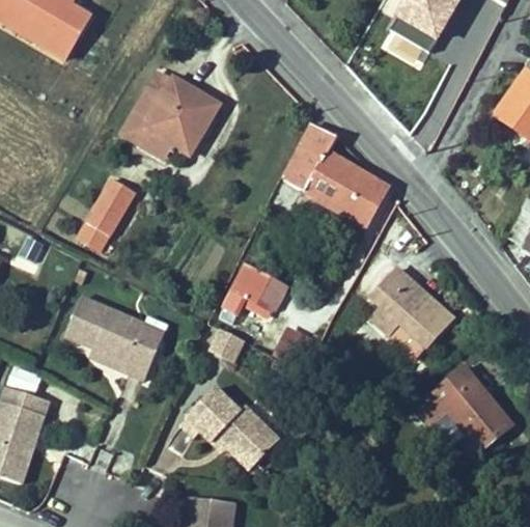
[(0,0),(0,17),(66,57),(91,15),(73,3),(67,0),(0,0)]
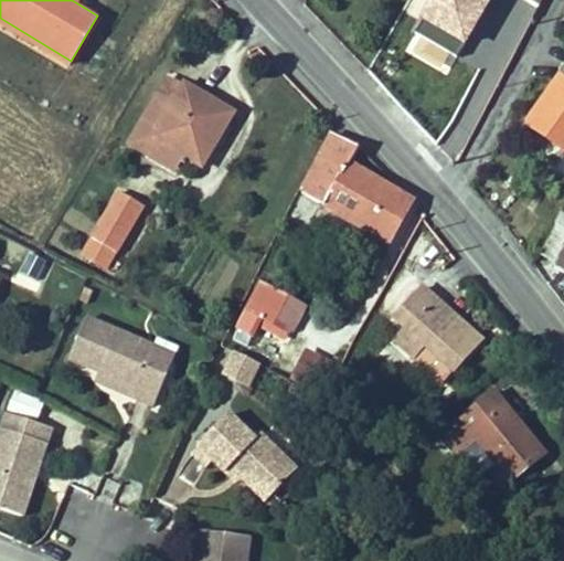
[(530,116),(563,143),(563,73),(562,72),(530,116)]
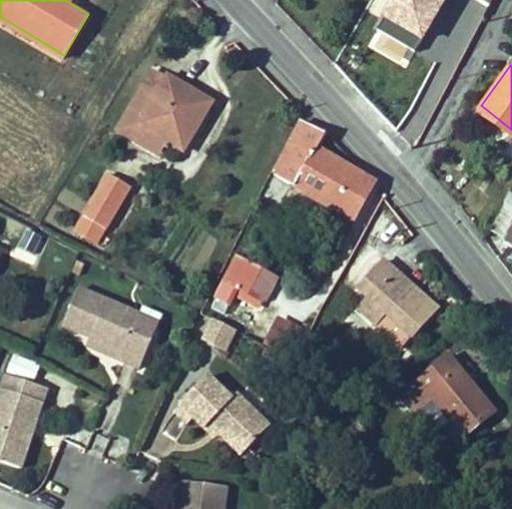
[(167,137),(185,147),(214,99),(168,72),(166,75),(153,67),(118,127),(136,137),(144,124),(167,137)]
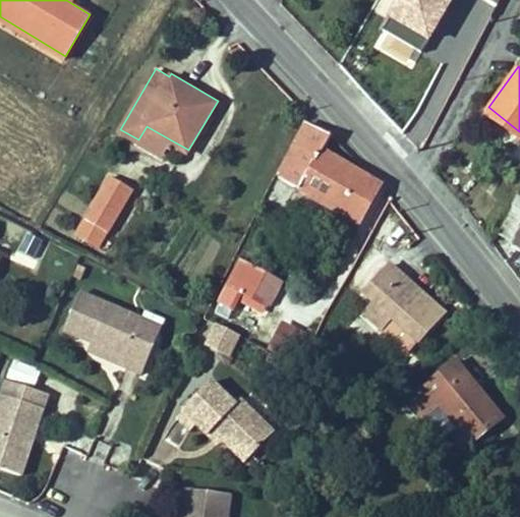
[(381,180),(323,147),(332,132),(305,119),(278,172),(358,220),(381,180)]
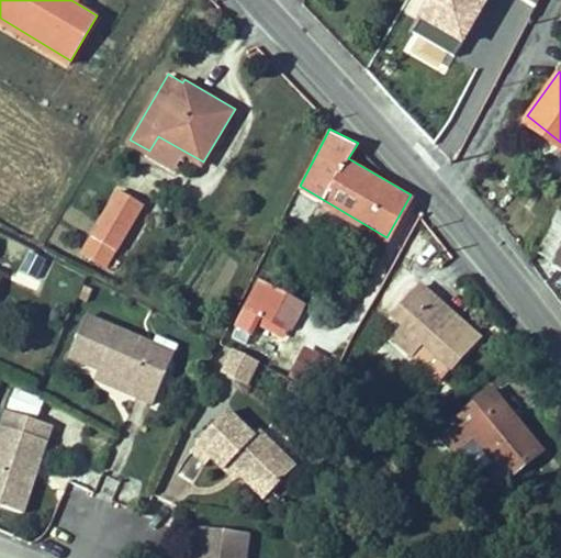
[(158,136),(149,151),(176,166),(183,151),(158,136)]
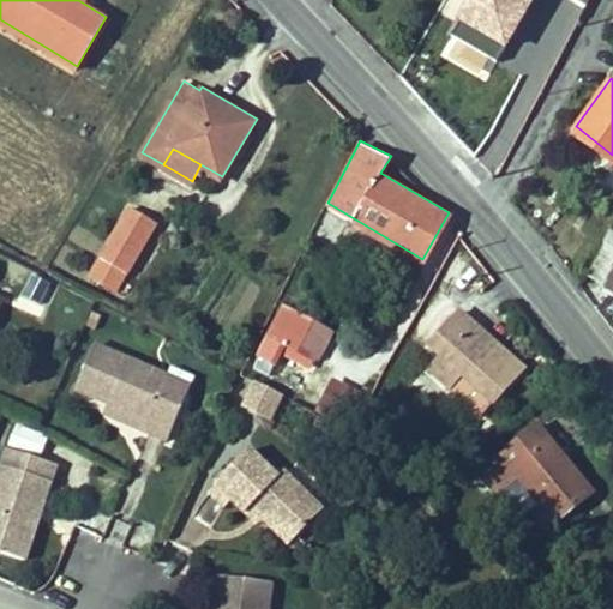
[(157,219),(132,205),(102,255),(127,271),(157,219)]
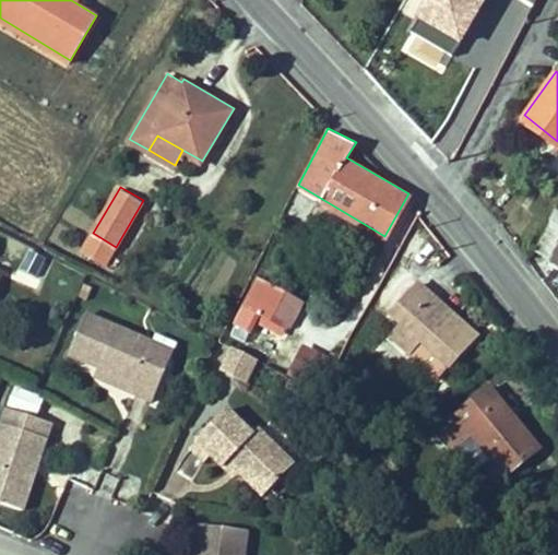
[(535,248),(551,258),(557,245),(557,220),(551,216),(535,248)]
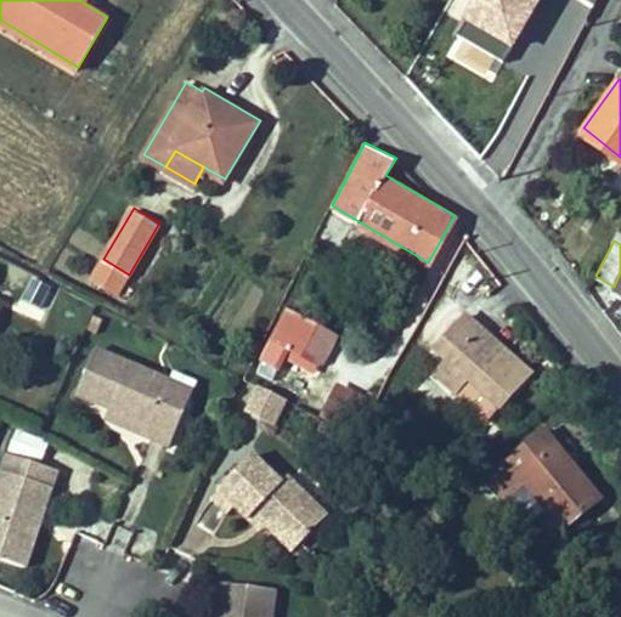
[(129,275),(103,259),(92,277),(119,293),(129,275)]
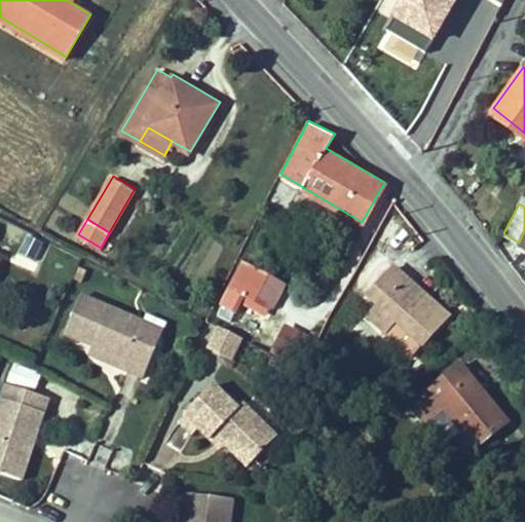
[(22,248),(38,256),(45,241),(28,233),(22,248)]
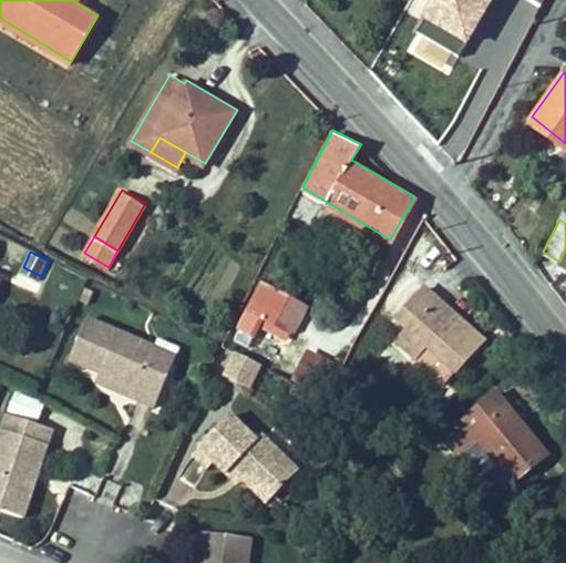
[(263,283),(234,336),(278,359),(307,306),(263,283)]
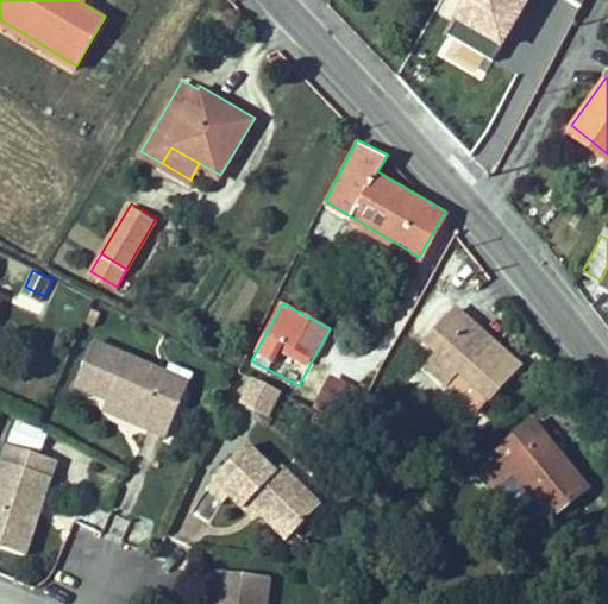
[(478,410),(518,365),(487,338),(489,334),(458,306),(427,340),(439,351),(427,364),(478,410)]
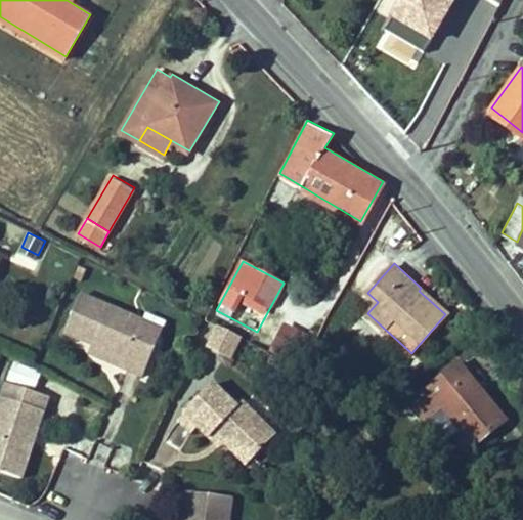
[(448,311),(421,288),(419,291),(445,314),(448,311)]
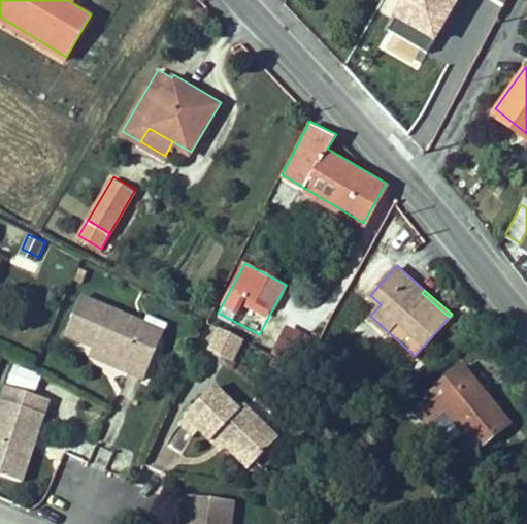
[(142,330),(145,321),(83,294),(67,332),(94,344),(129,359),(125,367),(145,377),(162,338),(142,330)]
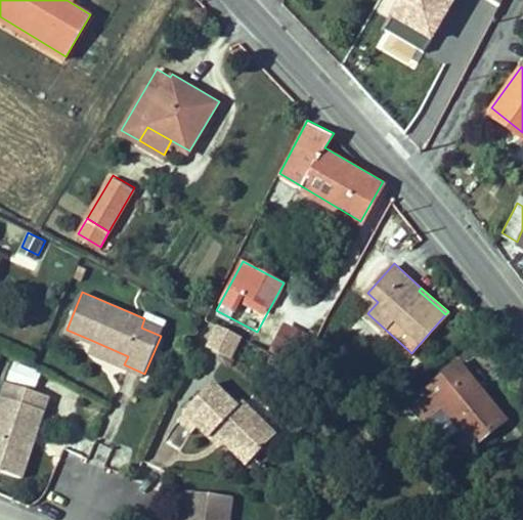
[(290,315),(270,334),(289,353),(308,335),(290,315)]
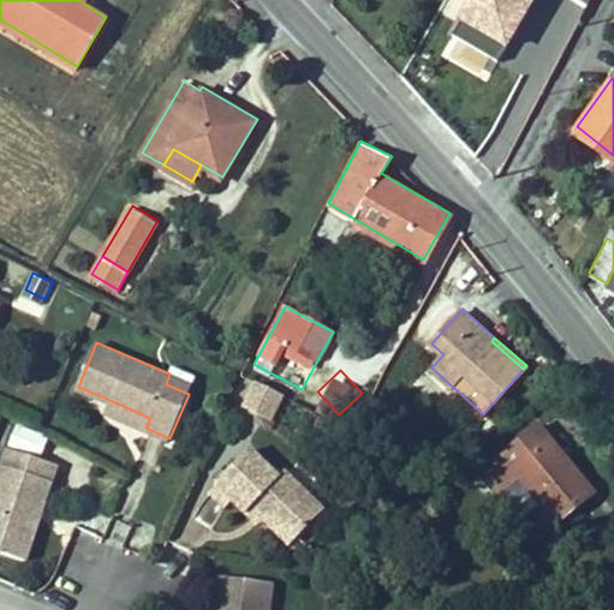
[(189,394),(194,383),(170,374),(166,384),(189,394)]
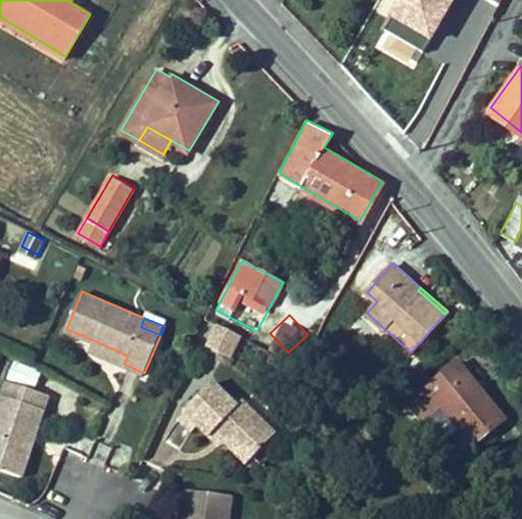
[(220,323),(209,343),(231,354),(241,334),(220,323)]
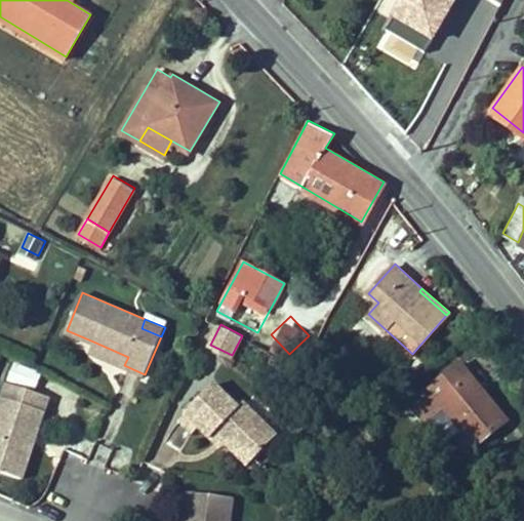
[(90,351),(124,365),(128,357),(93,342),(90,351)]
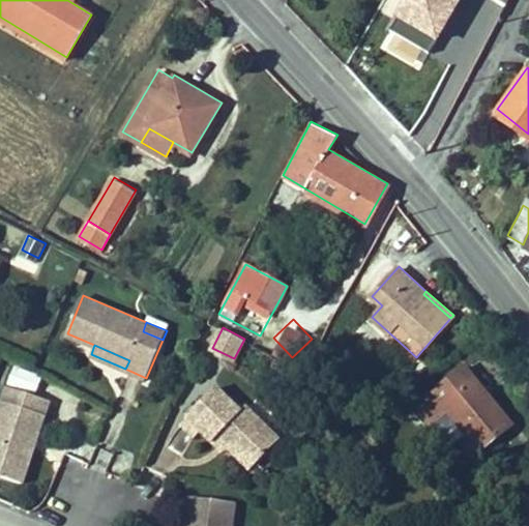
[(35,390),(41,376),(17,366),(10,380),(35,390)]
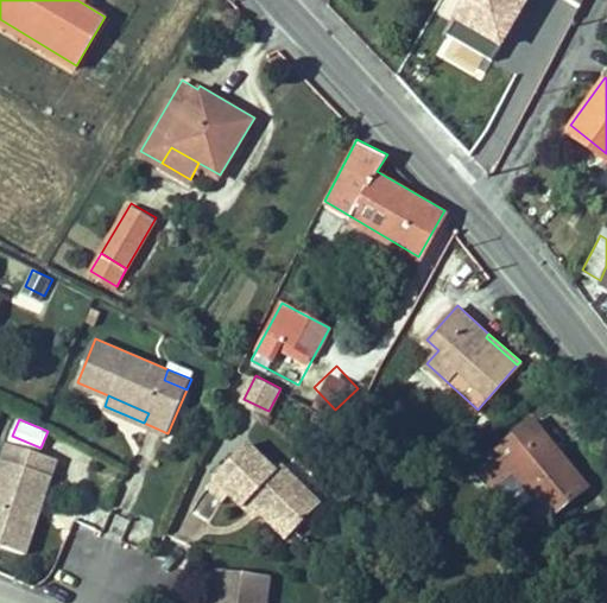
[(516,468),(551,513),(585,487),(557,455),(561,451),(533,419),(478,465),(494,486),(516,468)]
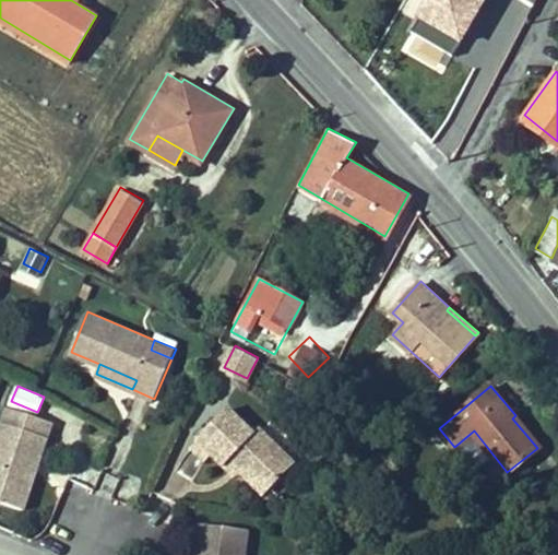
[(0,498),(23,507),(51,421),(8,406),(0,429),(0,498)]
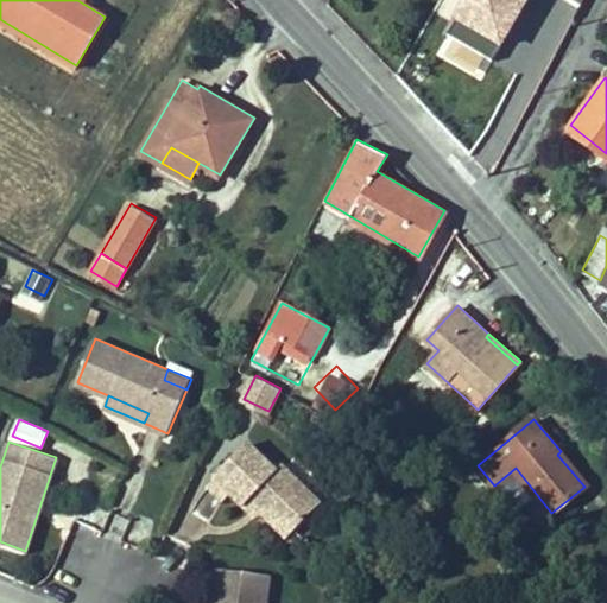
[(248,442),(215,476),(231,490),(245,503),(250,499),(261,509),(289,534),(308,515),(298,507),(314,492),(283,462),(277,469),(248,442)]
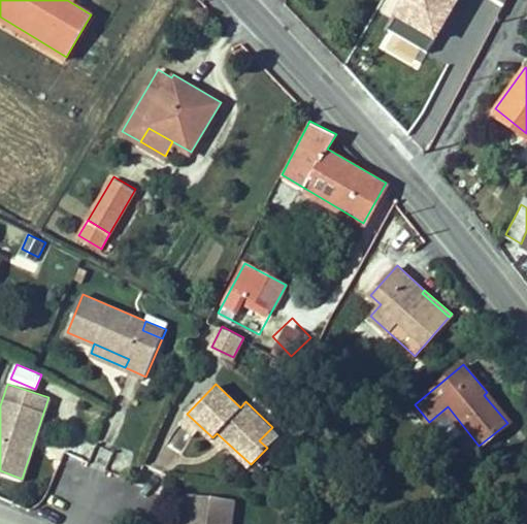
[(511,421),(487,392),(484,395),(507,423),(511,421)]
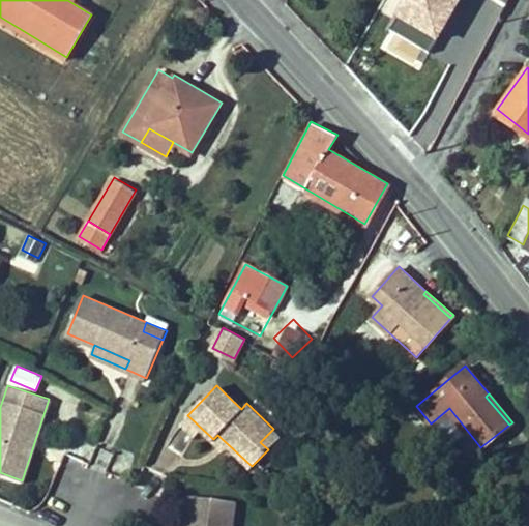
[(201,428),(187,415),(181,422),(195,435),(201,428)]
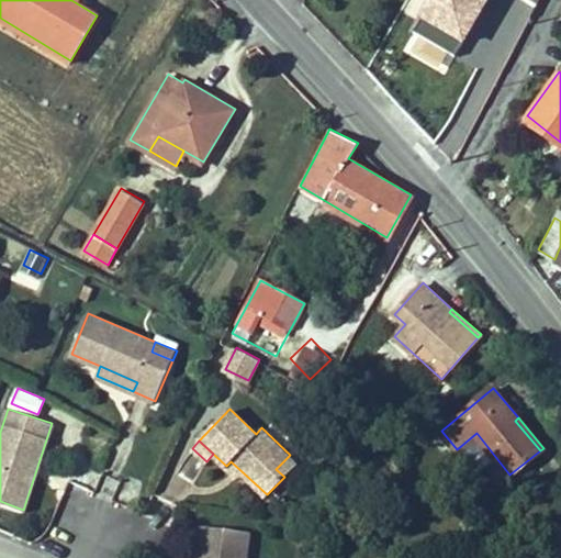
[(298,462),(290,455),(276,469),(284,477),(298,462)]
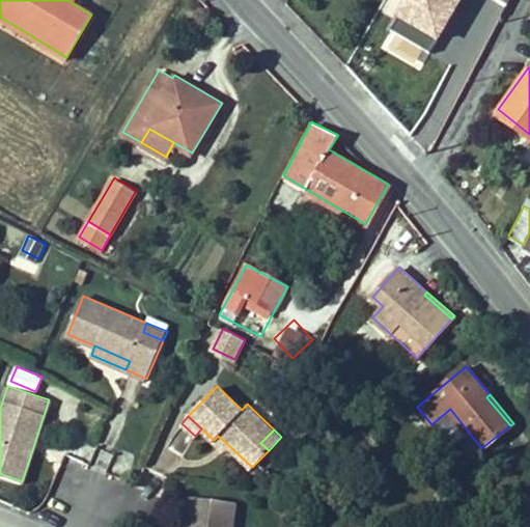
[(218,436),(214,440),(224,450),(228,445),(218,436)]
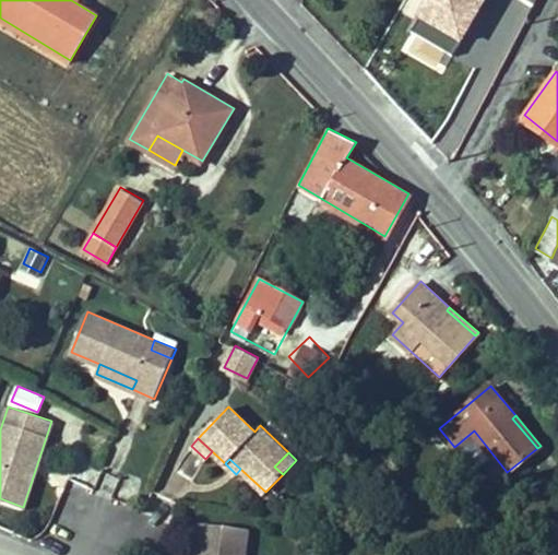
[(245,554),(249,528),(202,521),(198,554),(197,554),(245,554)]
